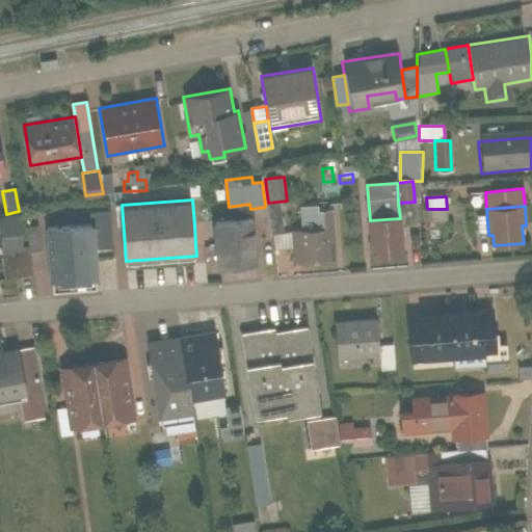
[(447,220),(447,209),(427,209),(422,210),(422,222),(447,220)]
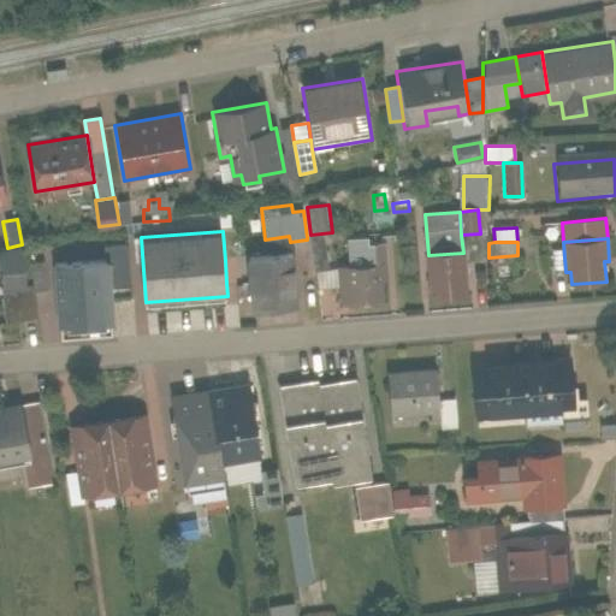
[(385,280),(383,243),(367,244),(368,266),(343,268),(344,284),(345,302),(380,300),(379,282),(385,280)]
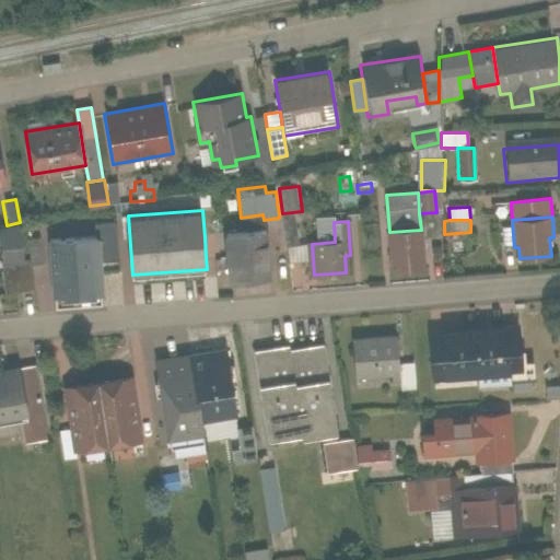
[(97,237),(98,261),(117,260),(115,225),(96,226),(97,237)]
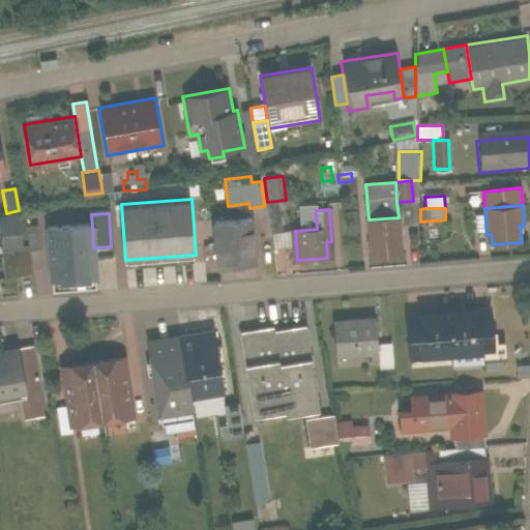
[(20,244),(20,217),(1,217),(1,245),(20,244)]
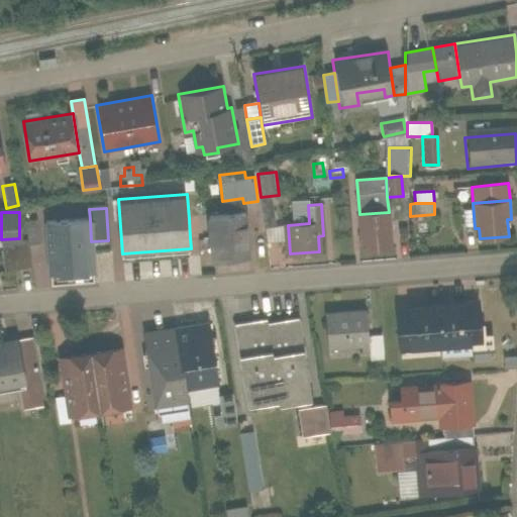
[(359,214),(363,249),(392,246),(389,212),(359,214)]
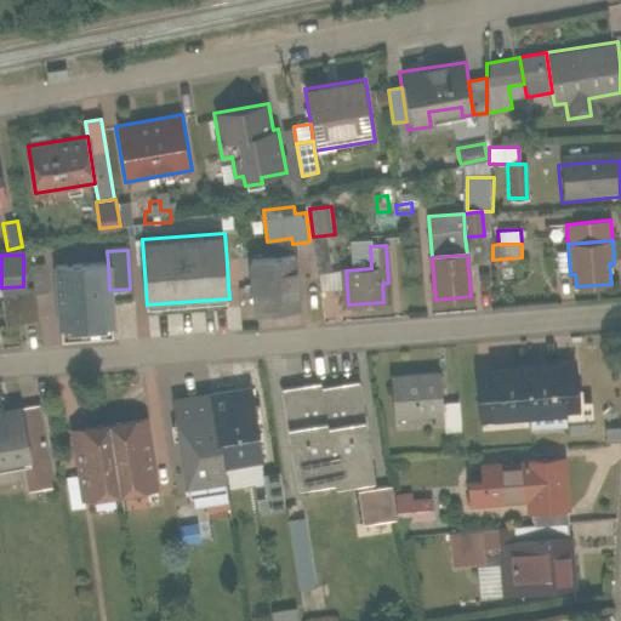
[(252,313),(302,309),(300,281),(298,256),(248,260),(250,284),(252,313)]
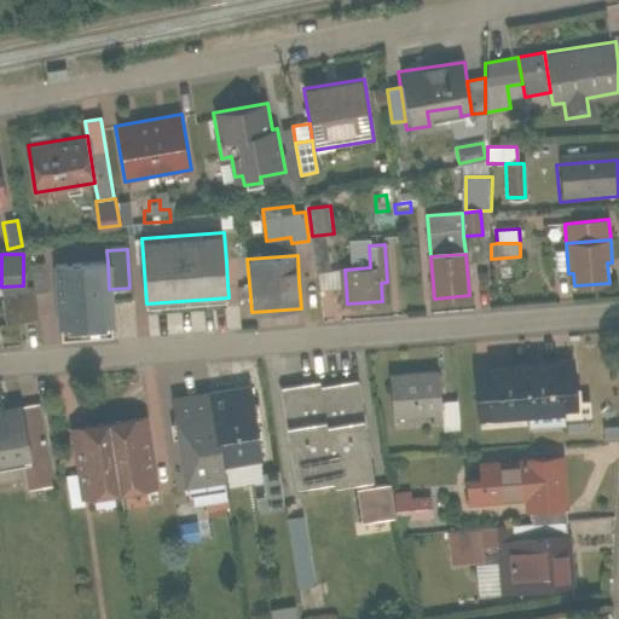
[(226,261),(227,284),(249,283),(247,259),(226,261)]
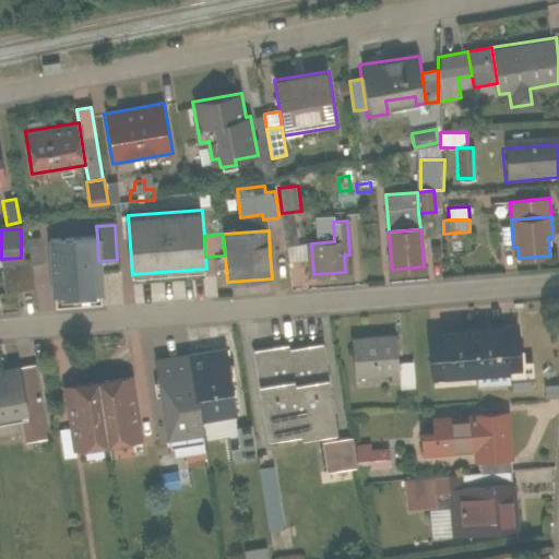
[(46,263),(40,237),(24,240),(27,258),(28,266),(46,263)]
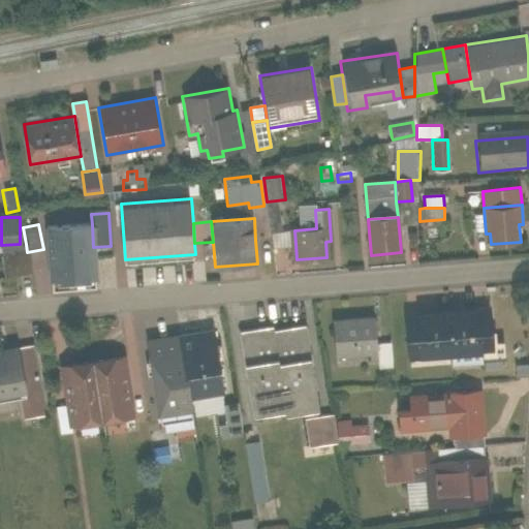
[(51,277),(95,274),(93,247),(92,224),(48,227),(51,277)]
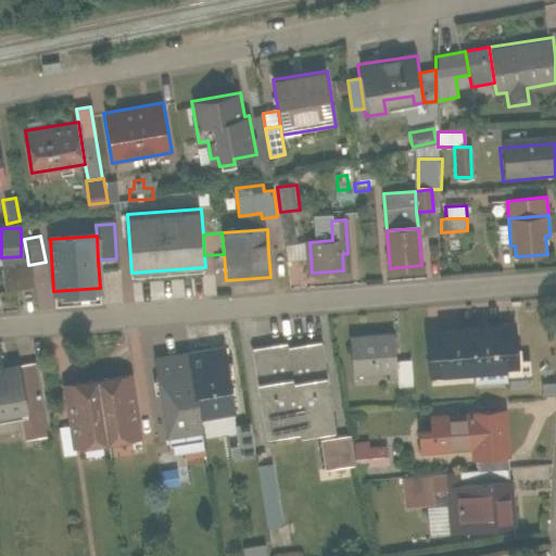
[(289,260),(311,256),(310,242),(288,244),(288,250),(289,260)]
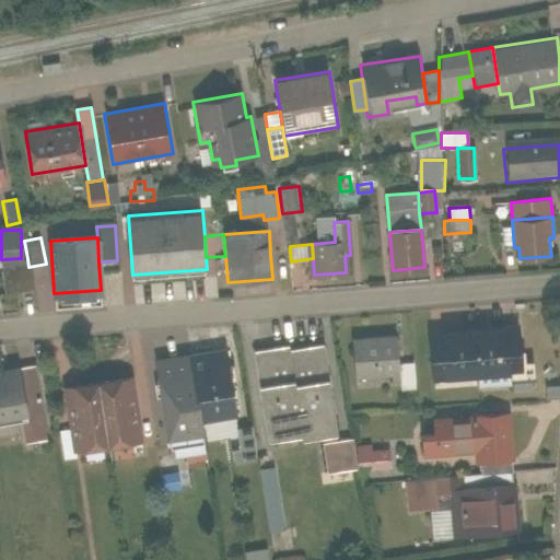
[(21,258),(1,259),(4,294),(32,290),(28,267),(27,258),(21,258)]
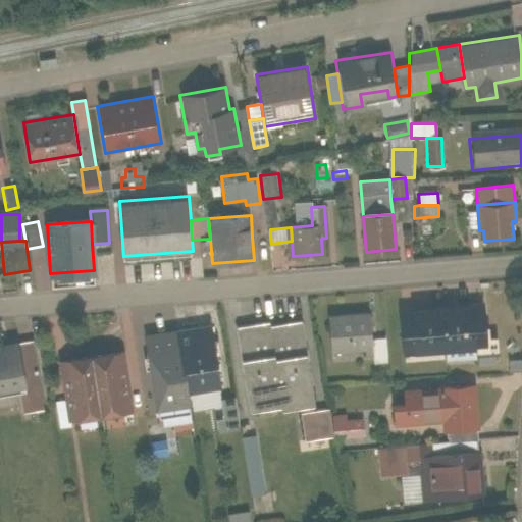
[(487,349),(484,302),(478,302),(442,305),(446,351),(487,349)]
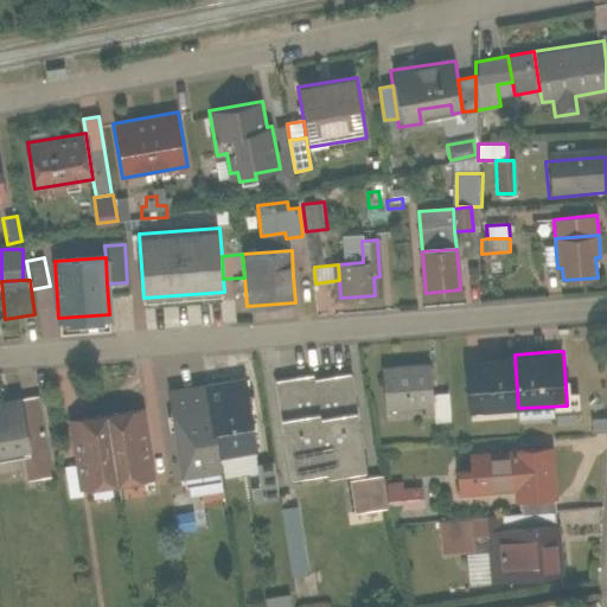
[(518,408),(515,355),(466,357),(470,411),(518,408)]
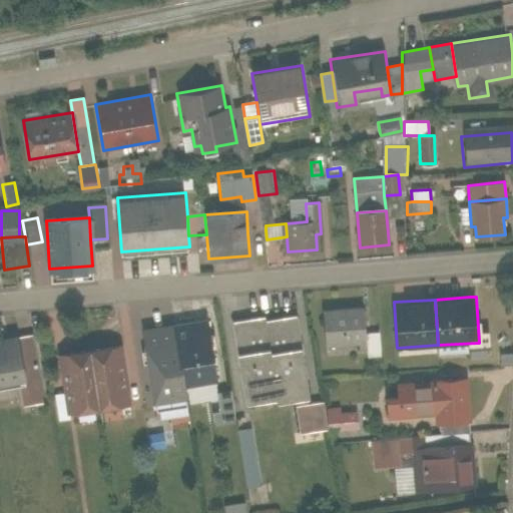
[(366,334),(365,308),(324,310),(326,345),(366,344),(366,334)]
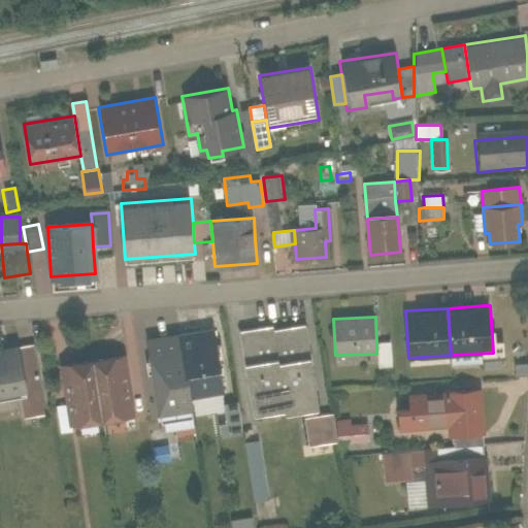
[(320,413),(306,325),(273,330),(272,326),(239,330),(252,418),(282,414),(282,418),(320,413)]
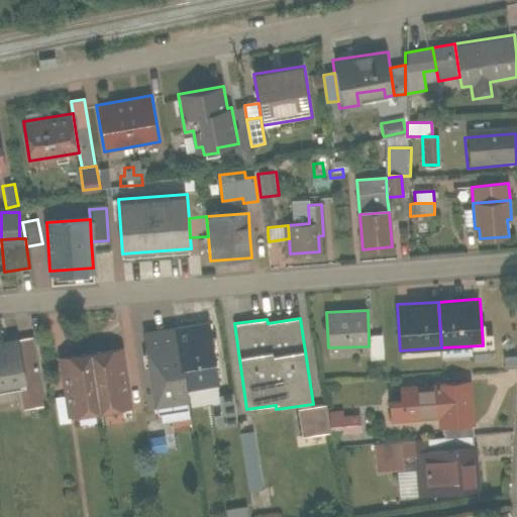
[(369,336),(369,346),(370,359),(384,359),(382,335),(369,336)]
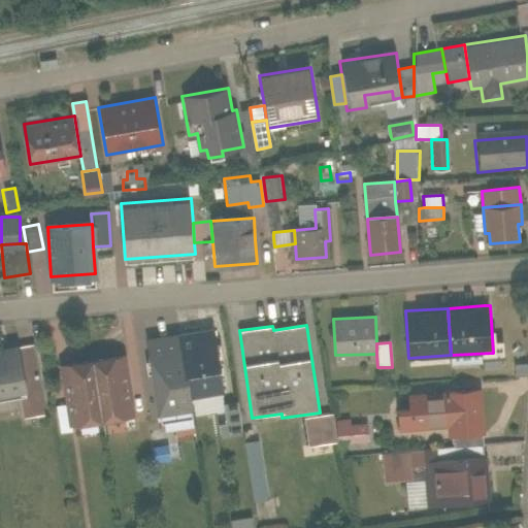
[(19,347),(26,389),(18,390),(24,420),(43,416),(38,387),(41,386),(34,343),(19,347)]
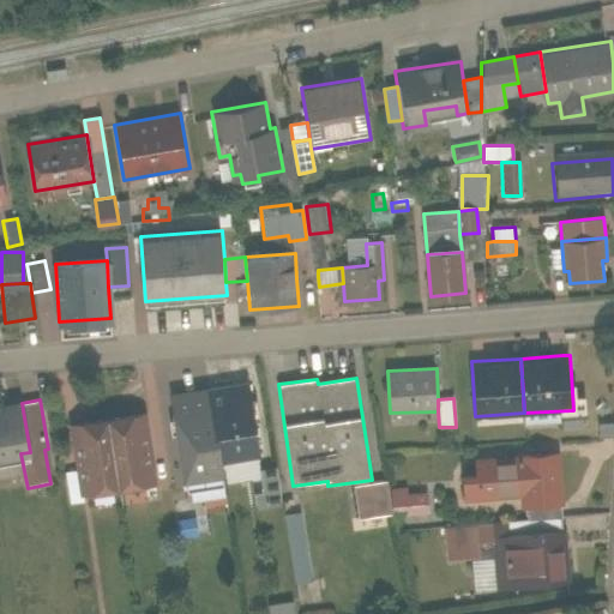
[(205,405),(215,464),(258,458),(248,399),(205,405)]
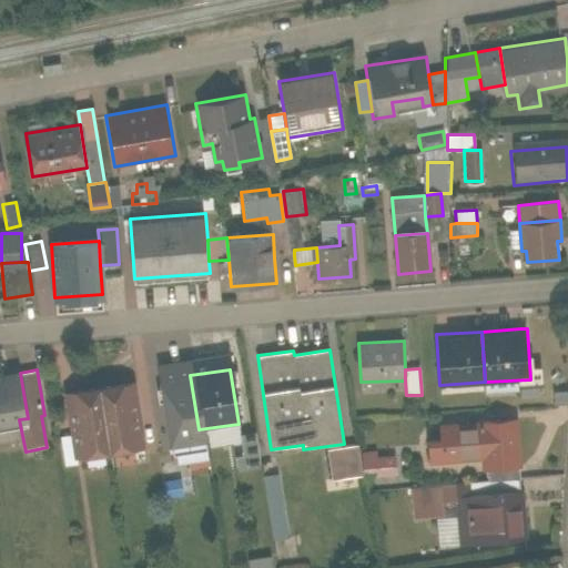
[(28,418),(20,373),(0,376),(0,423),(19,419),(28,418)]
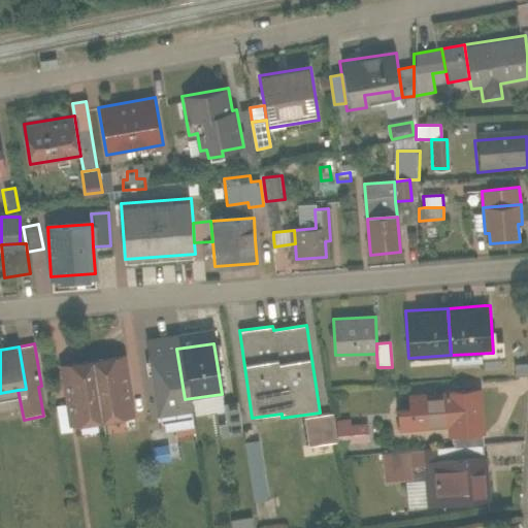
[(189,425),(185,399),(176,349),(147,354),(159,429),(189,425)]
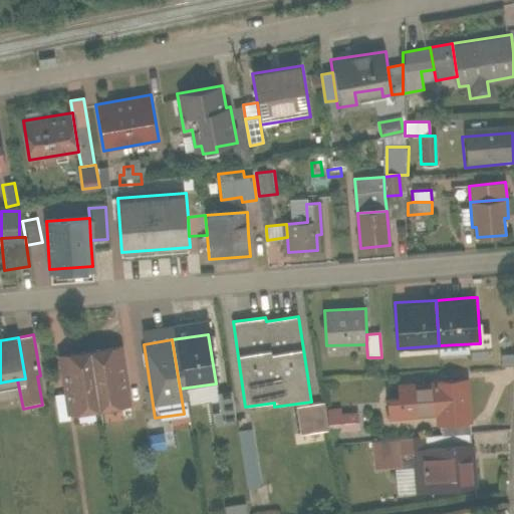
[(99,409),(131,404),(121,344),(65,354),(75,413),(99,409)]
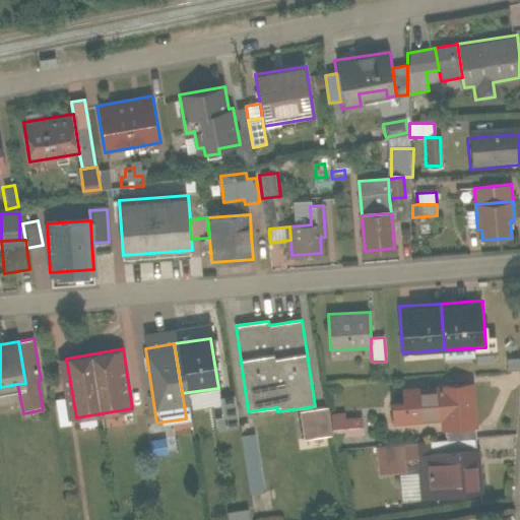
[(445,419),(446,430),(473,428),(477,427),(474,384),(401,389),(402,400),(390,401),(392,423),(445,419)]
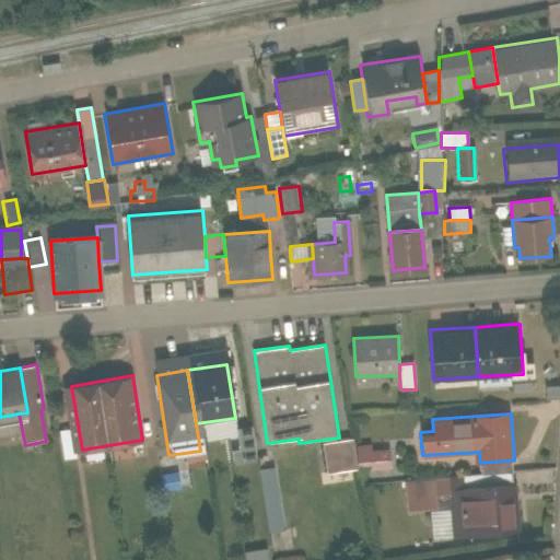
[(59,432),(63,459),(79,456),(74,429),(59,432)]
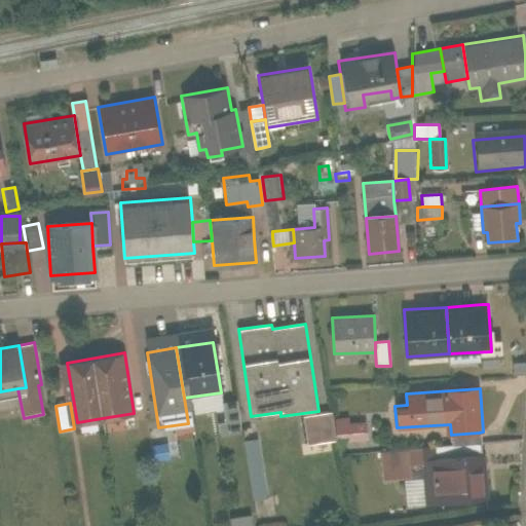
[(239,439),(235,411),(221,413),(224,433),(215,434),(217,447),(240,444),(239,439)]
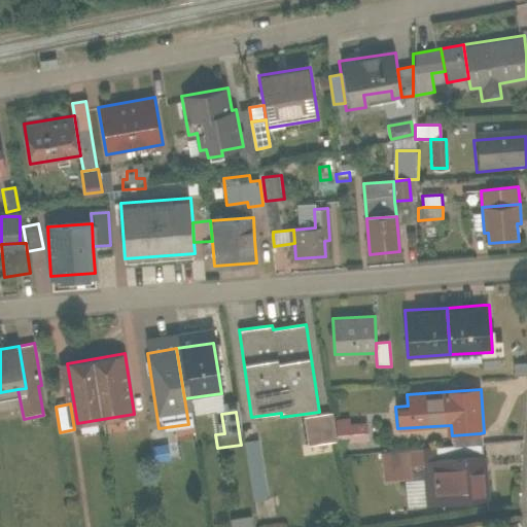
[(305,422),(309,445),(335,441),(329,414),(305,418),(305,422)]
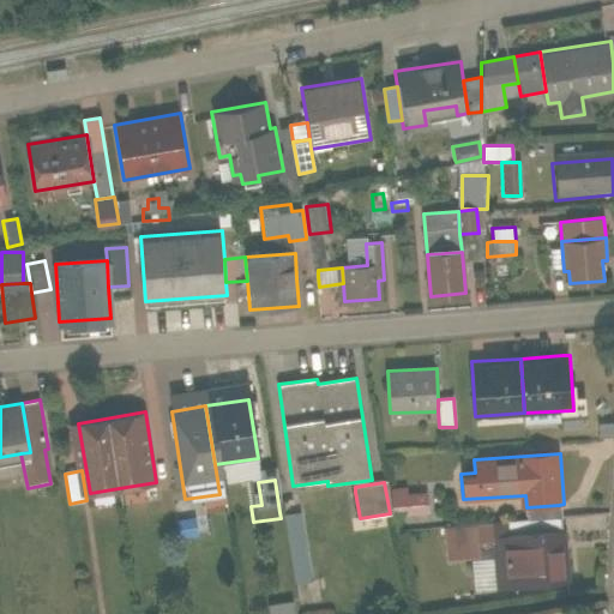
[(428,495),(408,497),(407,488),(393,489),(395,512),(405,511),(407,517),(429,515),(428,495)]
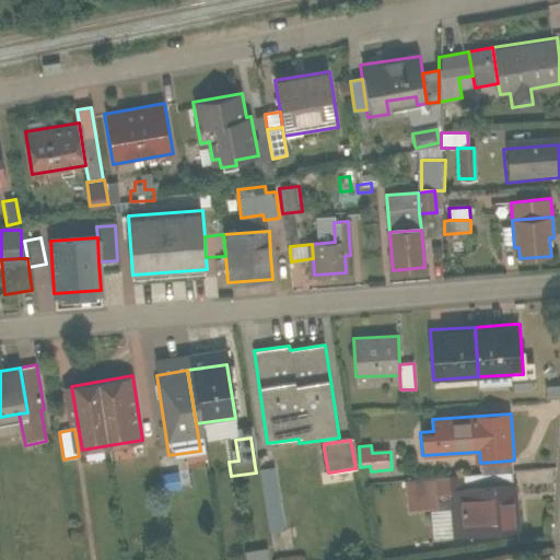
[(480,463),(481,476),(511,474),(510,461),(480,463)]
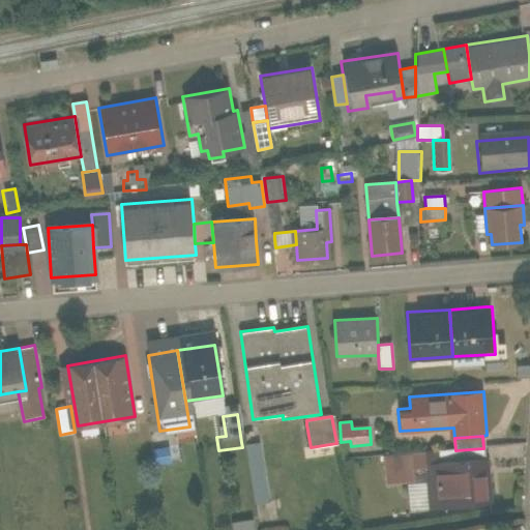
[(251,442),(259,502),(273,500),(266,441),(251,442)]
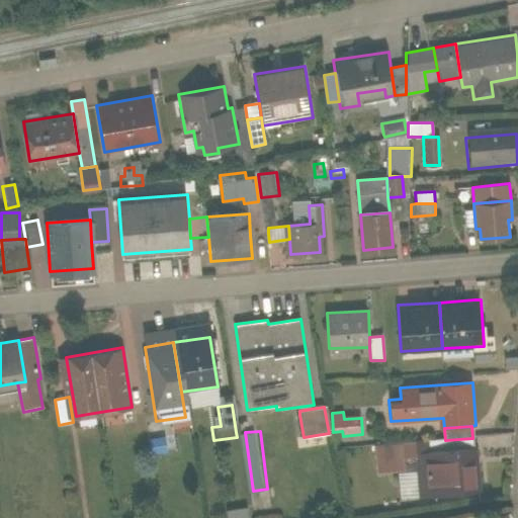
[(376,475),(405,472),(404,457),(418,456),(417,442),(375,445),(376,475)]
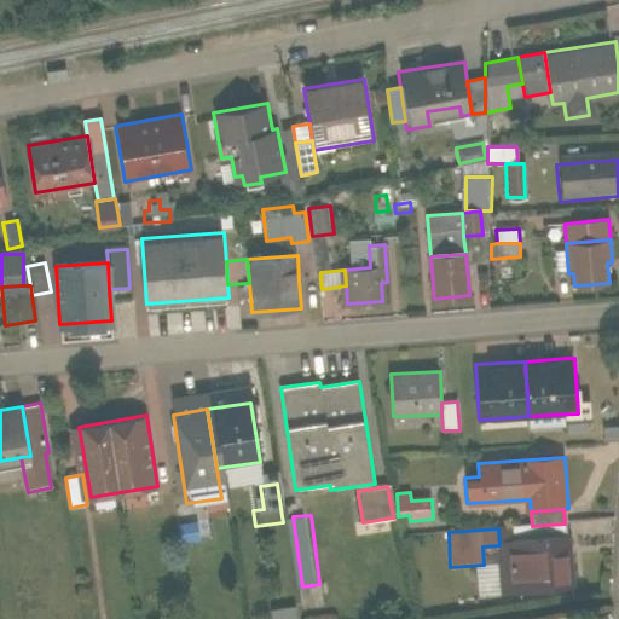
[(194,549),(191,533),(175,537),(178,551),(194,549)]
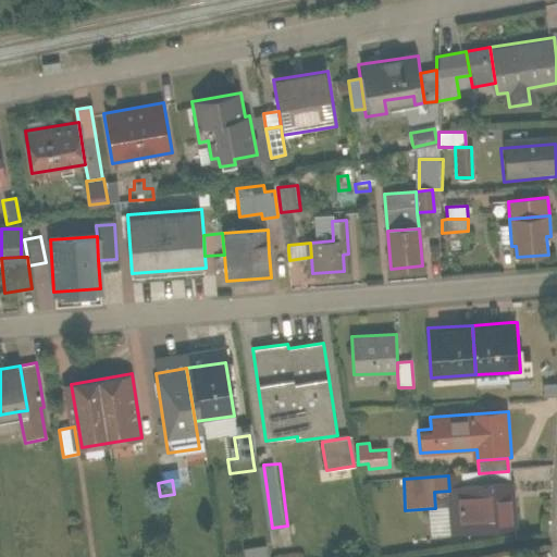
[(462,541),(518,536),(514,483),(492,484),(493,493),(458,496),(462,541)]
